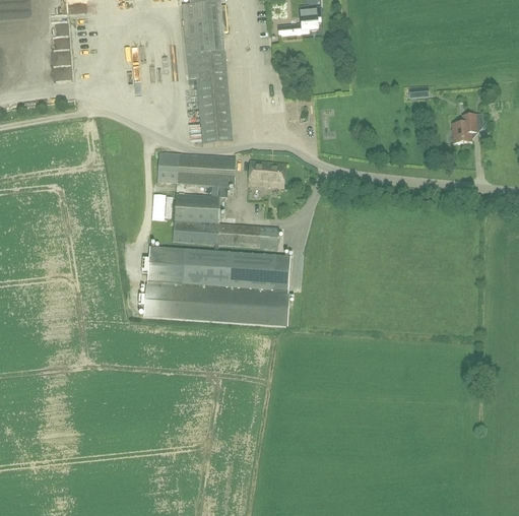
[(187,0),(200,143),(234,138),(220,0),(187,0)]
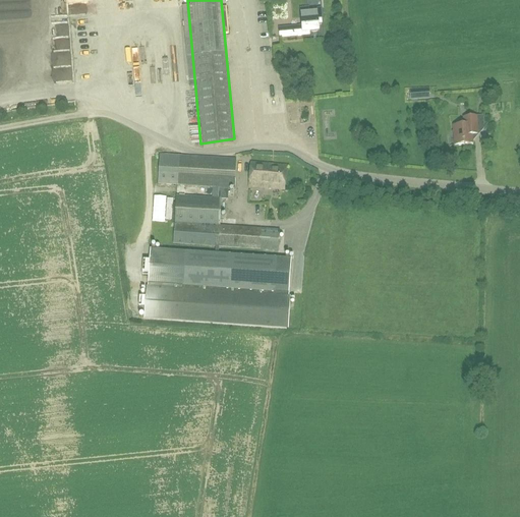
[(278,34),(304,31),(304,29),(318,26),(316,21),(320,20),(319,6),(306,7),(306,4),(299,5),(300,22),(278,24),(278,34)]
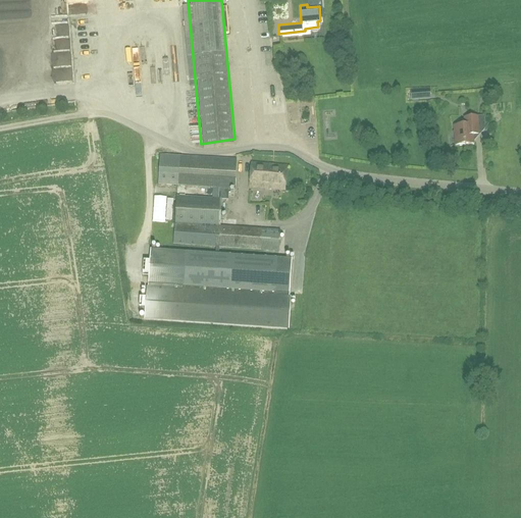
[(454,142),(472,141),(471,124),(477,124),(476,112),(465,113),(465,117),(462,120),(453,121),(454,142)]
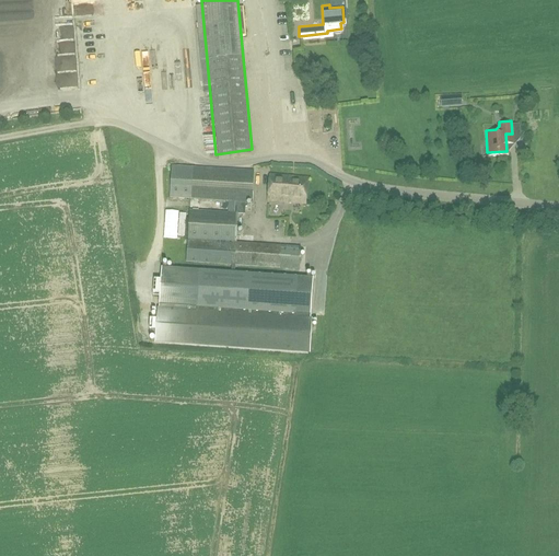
[(234,261),(249,262),(298,265),(299,244),(235,240),(237,209),(244,210),(245,197),(251,198),(253,168),(191,163),(171,162),(169,193),(189,194),(234,197),(233,209),(188,206),(185,256),(230,259),(230,269),(233,269),(234,261)]
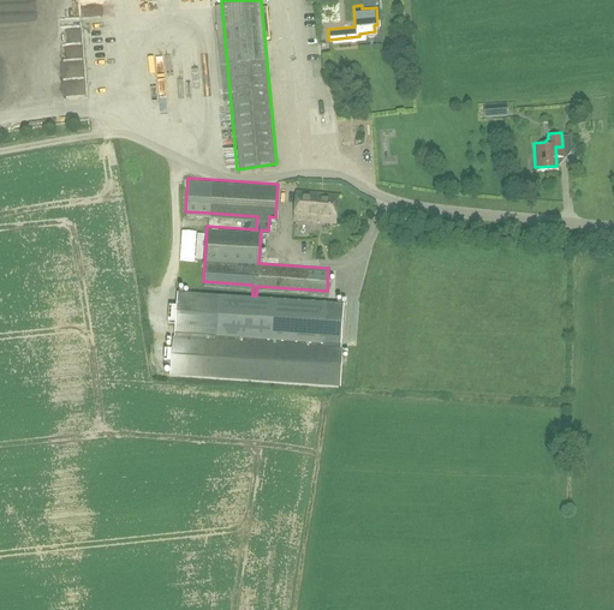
[(337,190),(294,186),(292,216),(334,221),(337,190)]
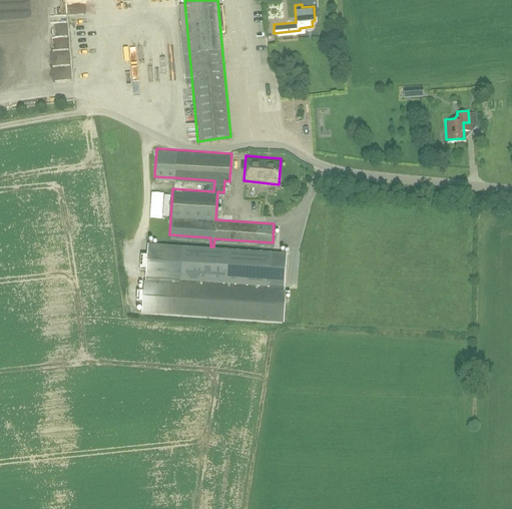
[(136,302),(142,303),(141,311),(281,320),(286,250),(213,246),(210,246),(146,241),(145,252),(139,251),(138,268),(144,268),(143,290),(137,290),(136,302)]
